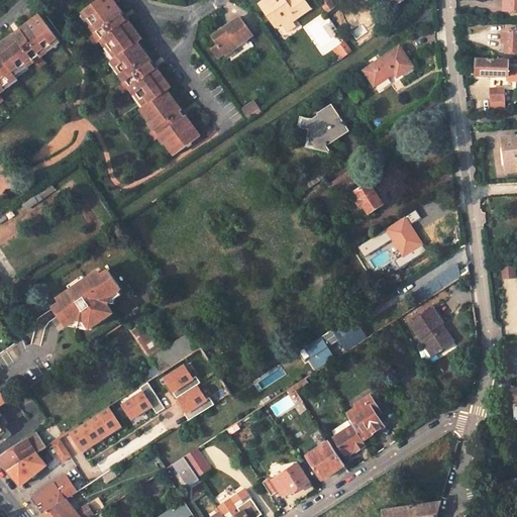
[(168,88),(134,42),(139,39),(109,0),(95,0),(77,14),(92,34),(86,38),(92,45),(98,41),(111,60),(106,64),(119,82),(113,87),(118,94),(125,89),(139,108),(136,111),(149,129),(143,133),(149,141),(154,137),(169,156),(197,135),(164,91),(168,88)]
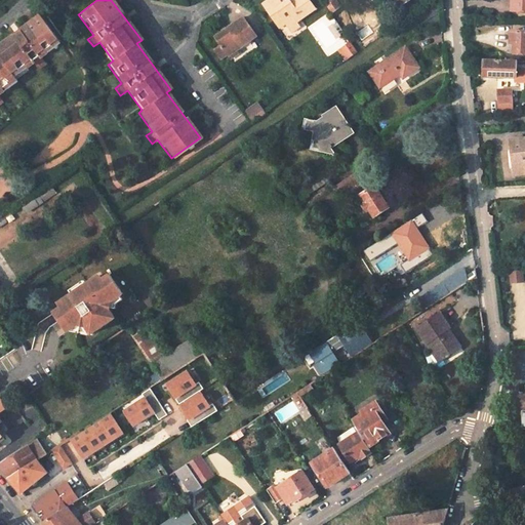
[(315,10),(307,0),(293,0),(290,2),(288,0),(287,0),(281,4),(278,0),(268,0),(261,4),(275,24),(282,18),(285,24),(288,29),(315,10)]
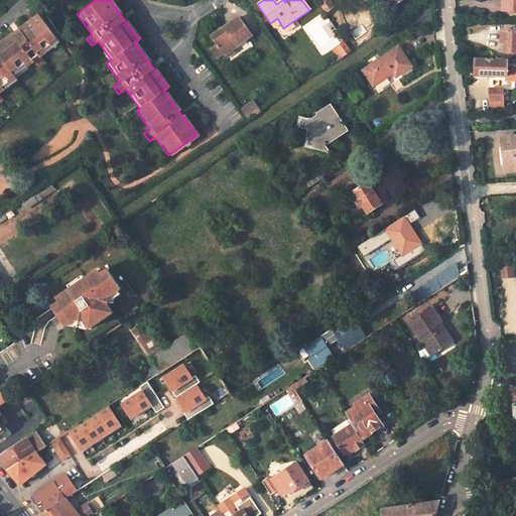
[(324,10),(331,5),(327,0),(320,0),(317,2),(324,10)]
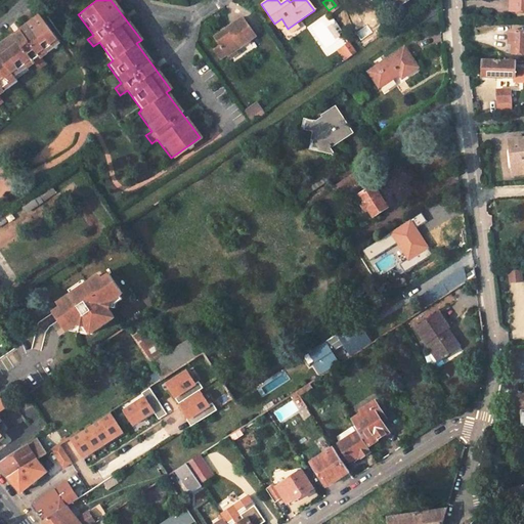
[(523,10),(523,0),(511,0),(511,10),(523,10)]
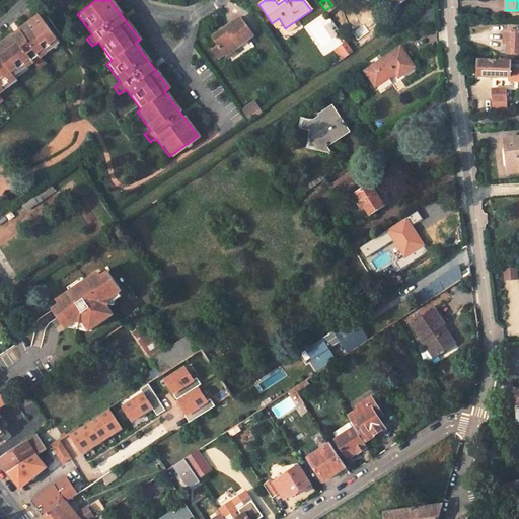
[(59,41),(39,14),(0,42),(0,100),(2,99),(0,96),(0,92),(17,80),(13,75),(31,62),(36,68),(44,62),(39,57),(59,41)]
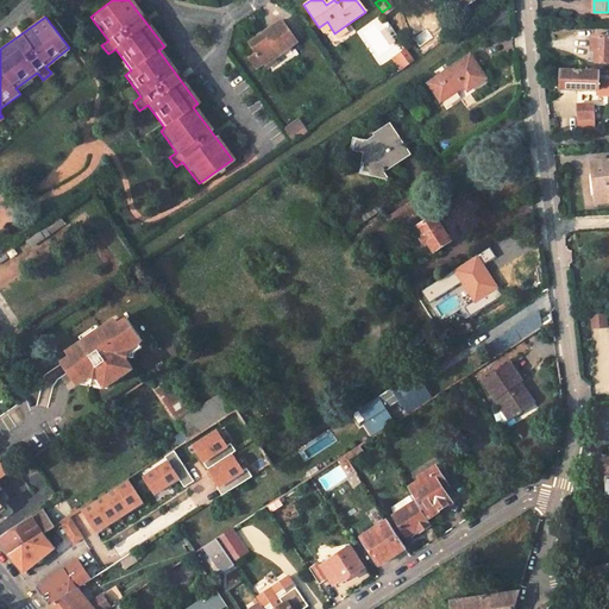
[(296,42),(281,19),(256,37),(248,43),(253,51),(246,57),(255,69),(262,63),(263,66),(272,58),(296,42)]
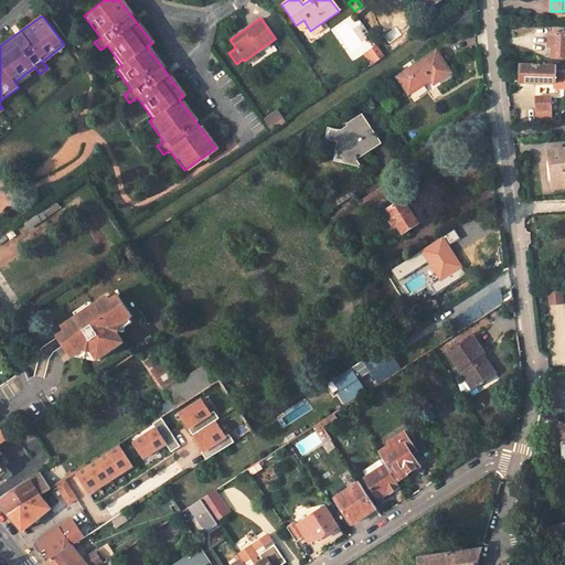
[(304,20),(296,25),(299,31),(307,25),(304,20)]
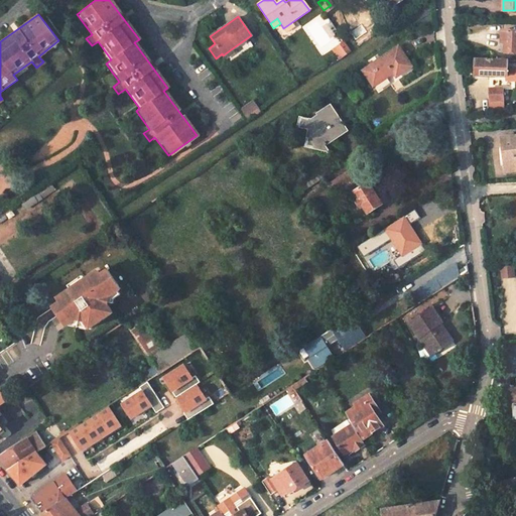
[(210,36),(217,31),(213,25),(206,30),(210,36)]
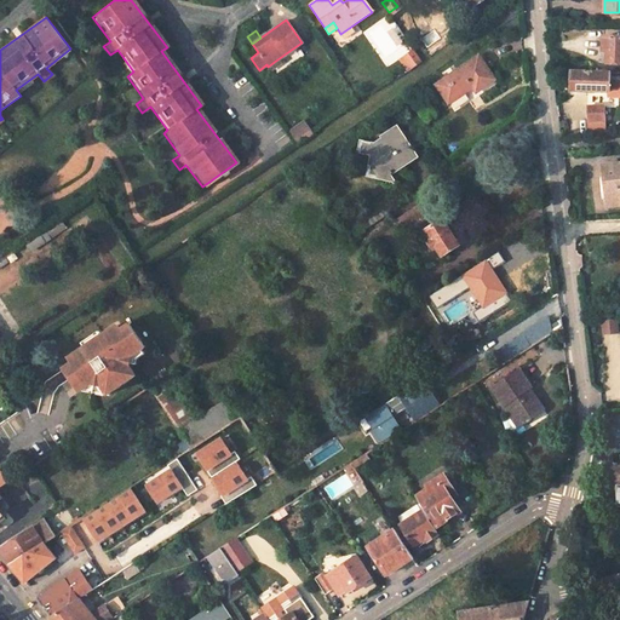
[(619,63),(619,36),(604,36),(603,52),(608,52),(608,63),(619,63)]
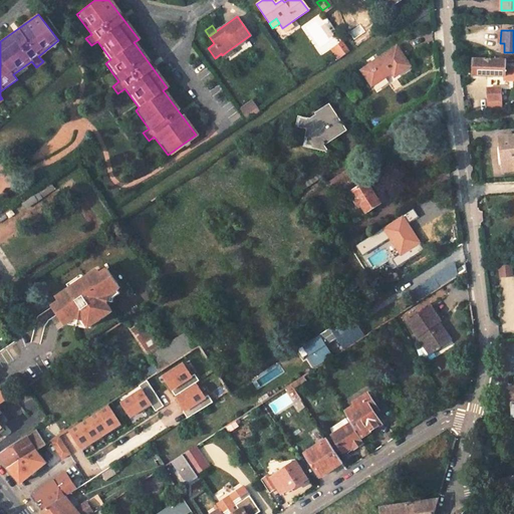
[(214,43),(209,36),(203,41),(208,48),(214,43)]
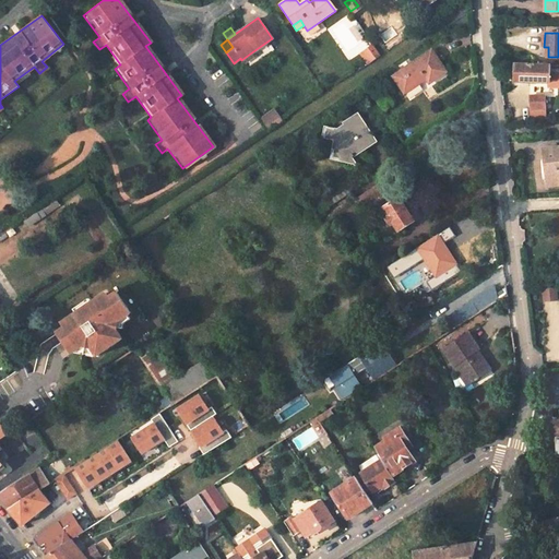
[(367,63),(380,55),(372,44),(359,54),(367,63)]
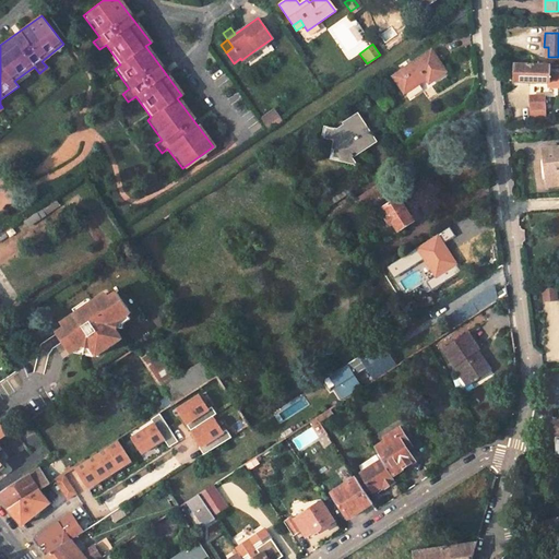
[(443,71),(429,49),(391,75),(403,93),(423,79),(427,83),(443,71)]
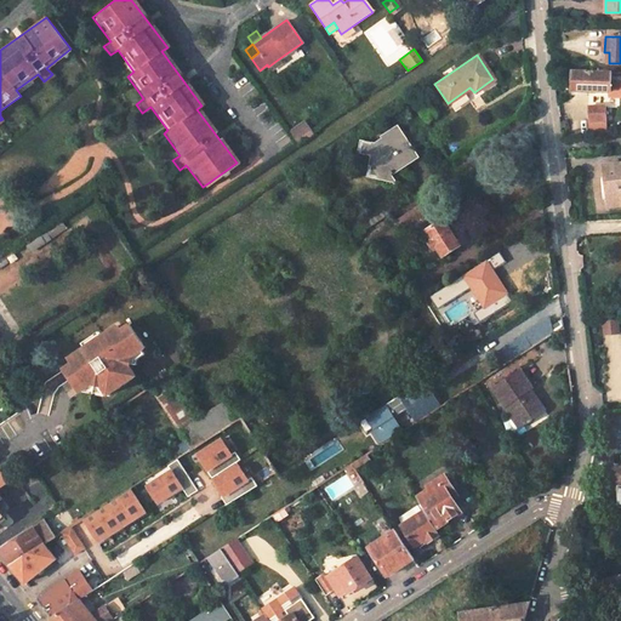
[(278,60),(268,67),(272,72),(281,66),(278,60)]
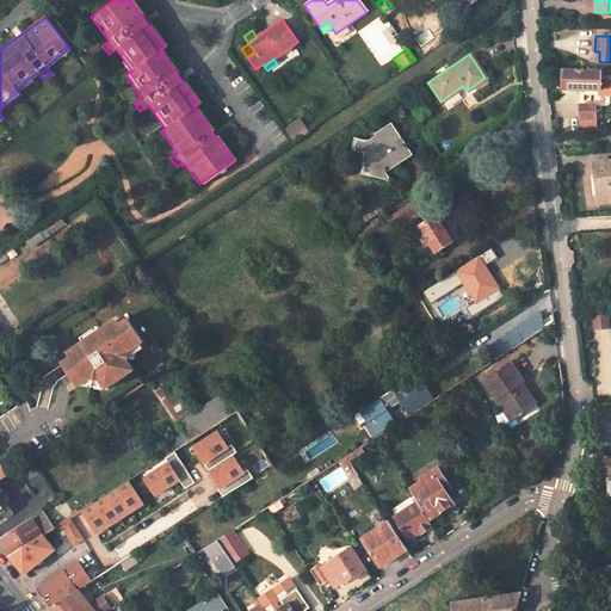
[(563,90),(602,91),(602,72),(563,71),(563,90)]
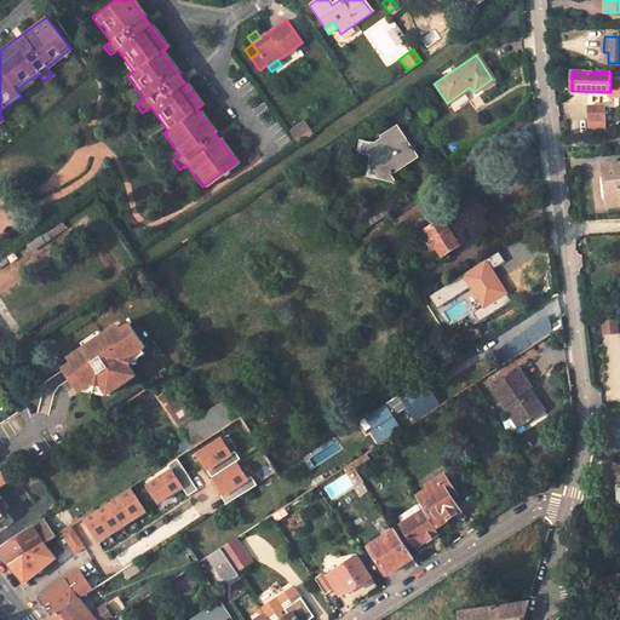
[(606,120),(604,105),(587,107),(589,121),(590,132),(606,131),(606,120)]
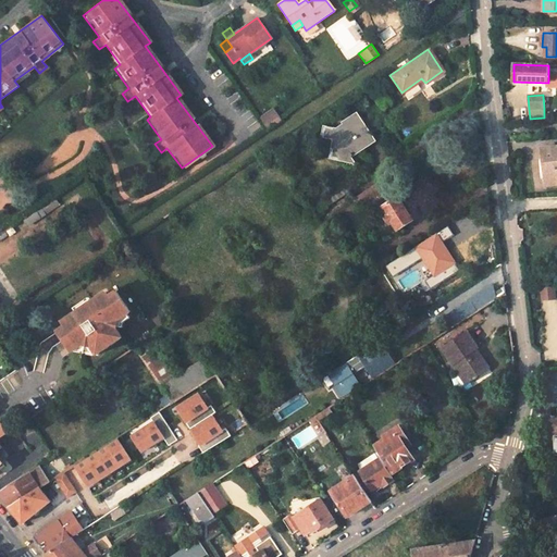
[(274,107),(260,116),(268,128),(282,120),(274,107)]
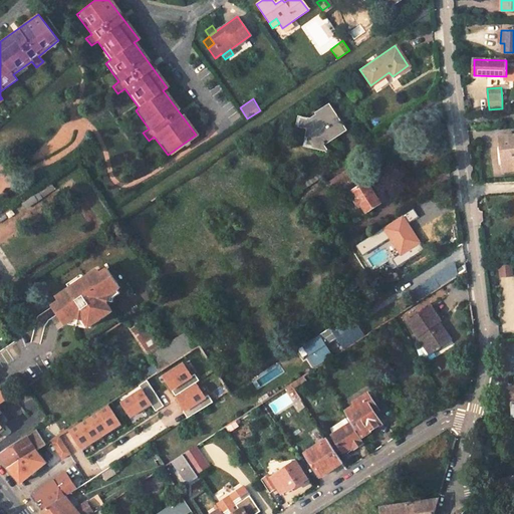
[(345,129),(326,100),(312,110),(314,112),(308,116),(296,114),(294,126),(305,127),(303,146),(321,148),(323,151),(326,149),(321,142),(332,134),(334,137),(345,129)]
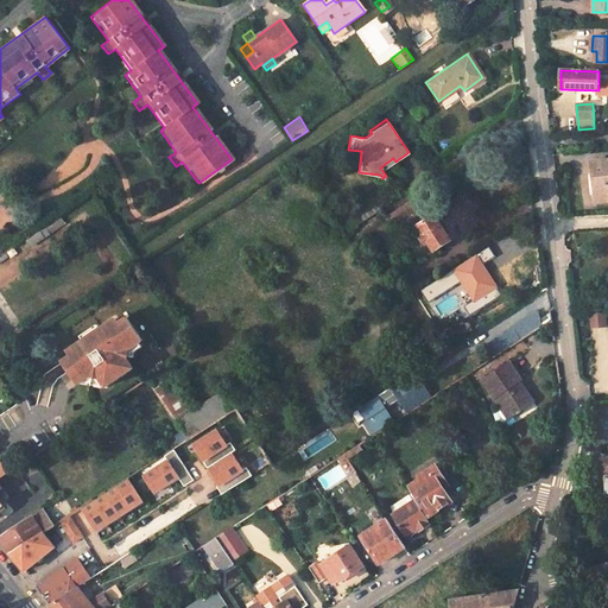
[(607,162),(591,164),(596,204),(607,202),(607,162)]
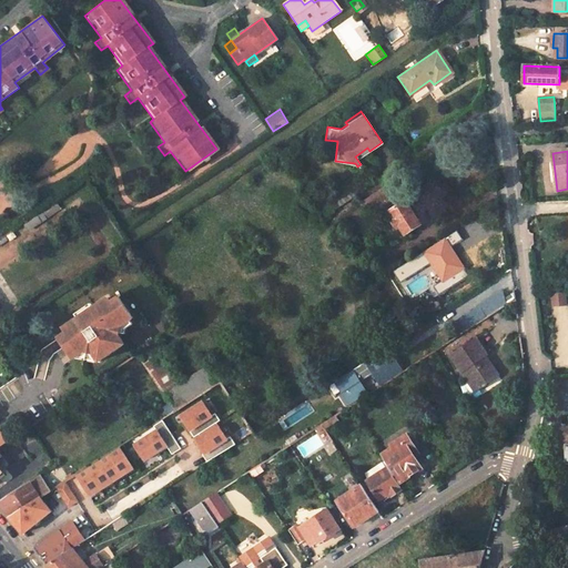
[(382,199),(395,190),(389,181),(361,200),(368,211),(383,201),(382,199)]
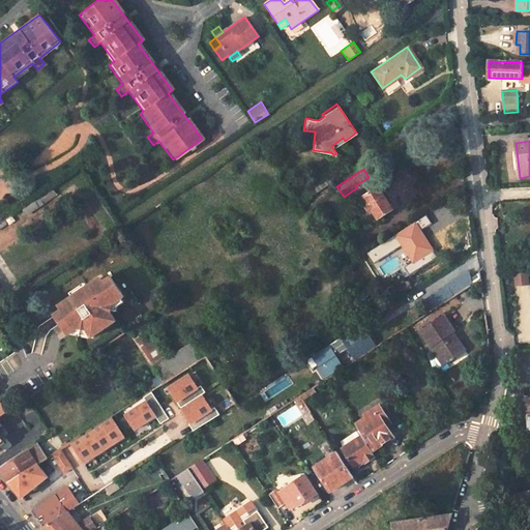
[(390,208),(374,180),(362,188),(365,193),(358,198),(372,219),(390,208)]
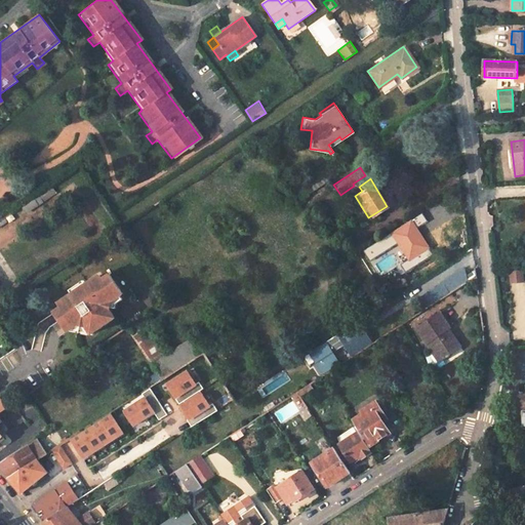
[(430,247),(422,235),(415,239),(410,230),(392,242),(406,263),(430,247)]
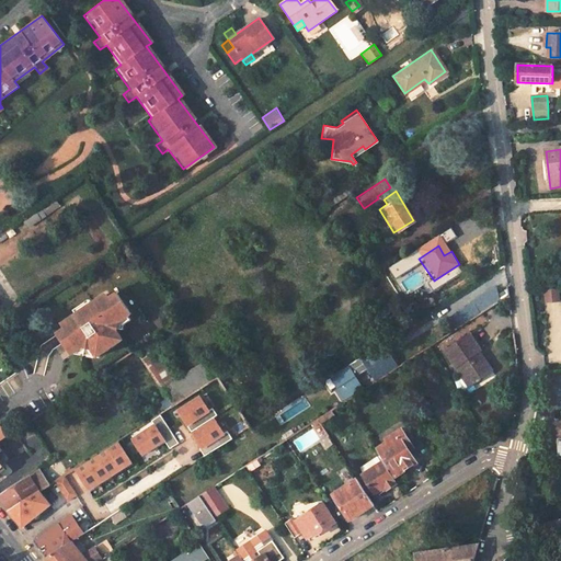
[(466,305),(445,319),(451,330),(497,299),(494,285),(465,304),(466,305)]
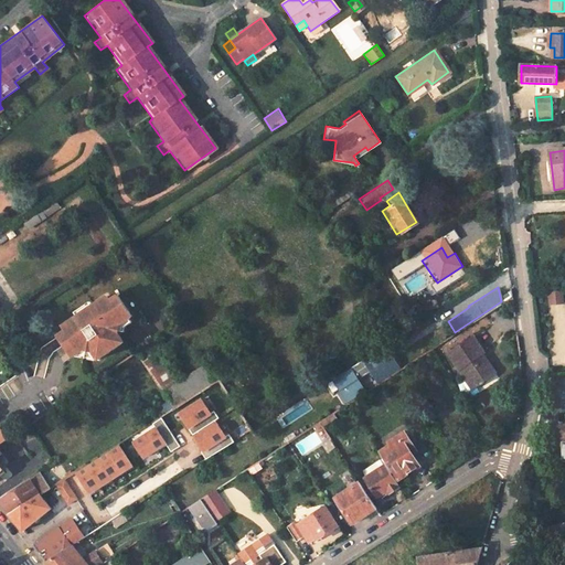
[(548,291),(550,304),(564,302),(563,290),(548,291)]
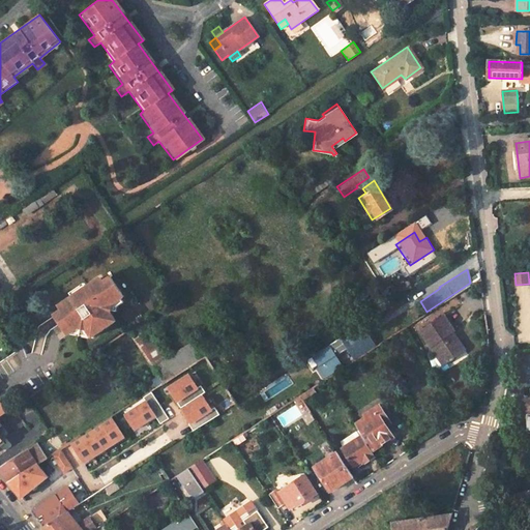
[(101,282),(99,277),(57,305),(60,310),(53,315),(65,333),(75,327),(85,328),(91,336),(115,321),(109,311),(111,310),(108,305),(114,301),(122,296),(109,276),(101,282)]
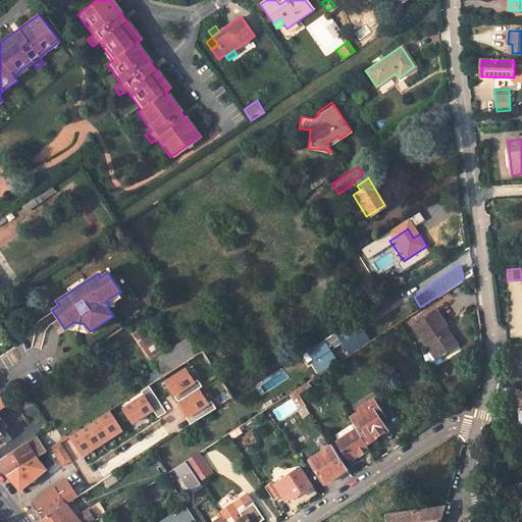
[(106,301),(109,305),(115,301),(112,297),(106,301)]
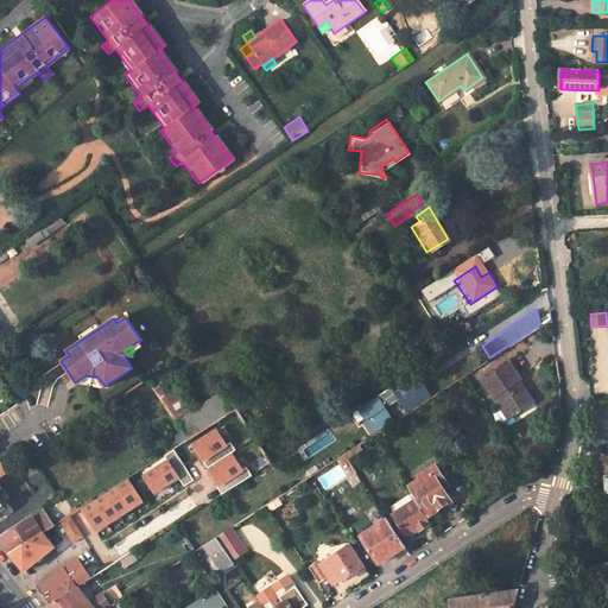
[(521,377),(511,360),(482,378),(499,404),(502,400),(511,413),(533,400),(519,378),(521,377)]
